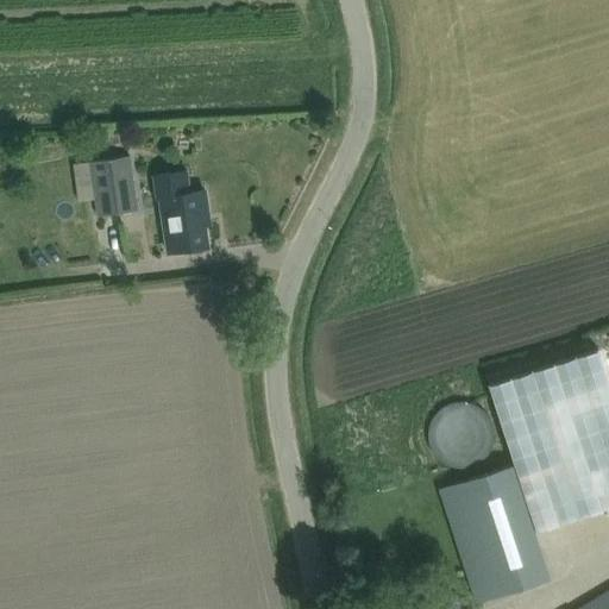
[(89,161),(98,215),(138,209),(130,154),(89,161)]
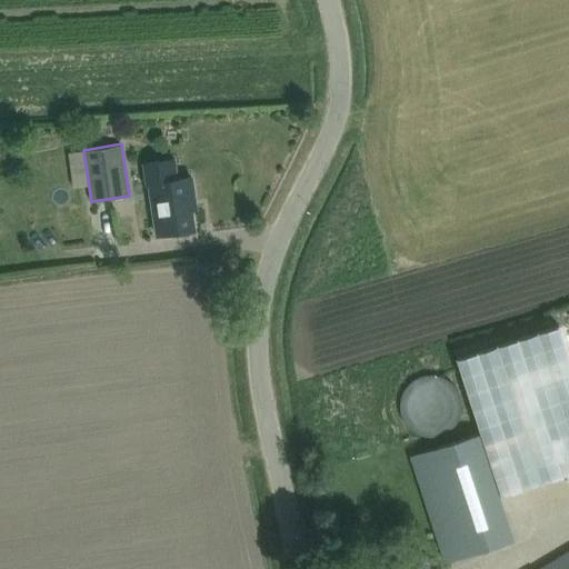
[(175,159),(142,163),(146,183),(148,183),(149,183),(157,235),(160,235),(172,232),(195,229),(191,206),(189,206),(189,199),(195,199),(191,177),(178,179),(175,159)]
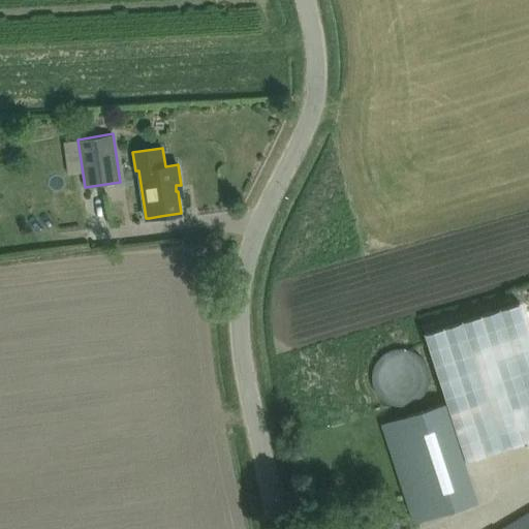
[(528,338),(518,304),(424,336),(446,403),(465,461),(528,439),(528,338)]
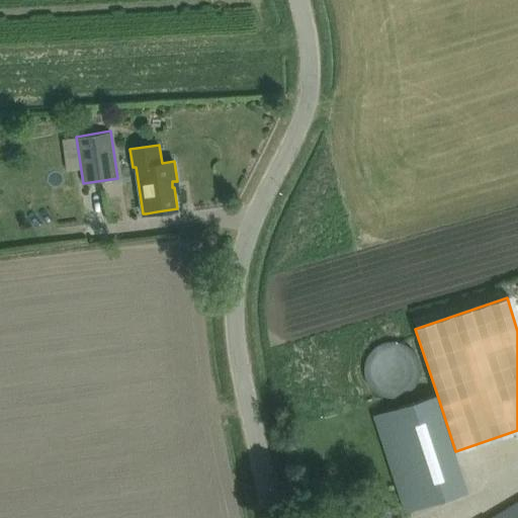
[(394,409),(374,415),(398,486),(406,511),(425,505),(468,491),(455,451),(437,395),(394,409)]
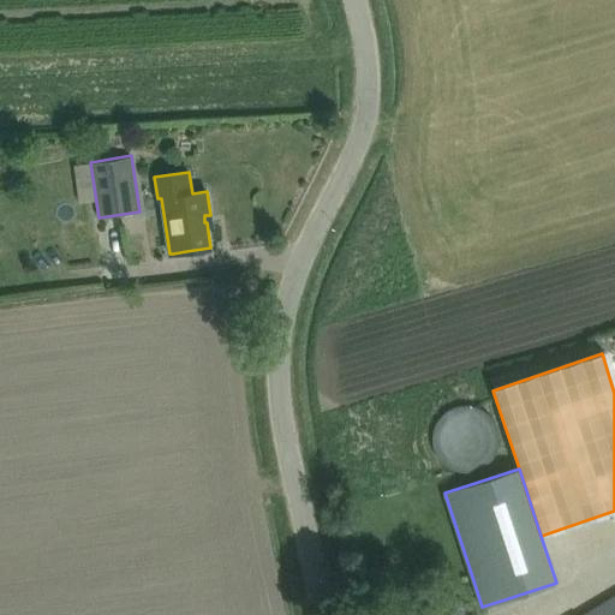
[(599,532),(614,529),(614,518),(597,521),(599,532)]
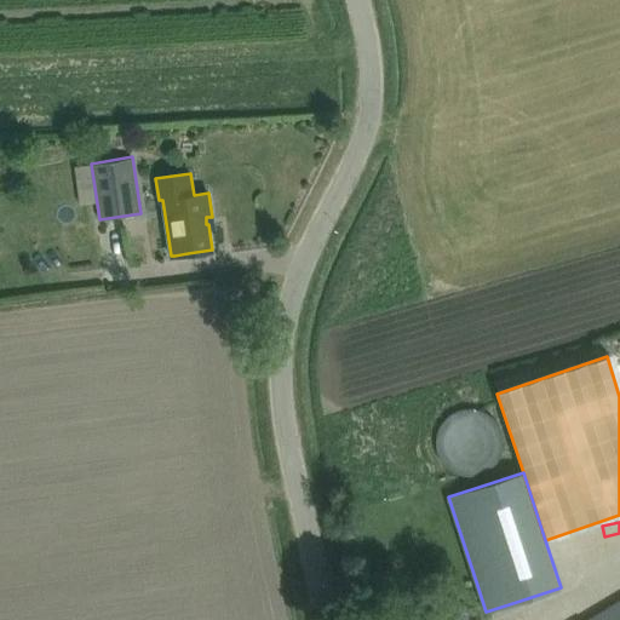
[(619,619),(619,602),(589,619),(619,619)]
